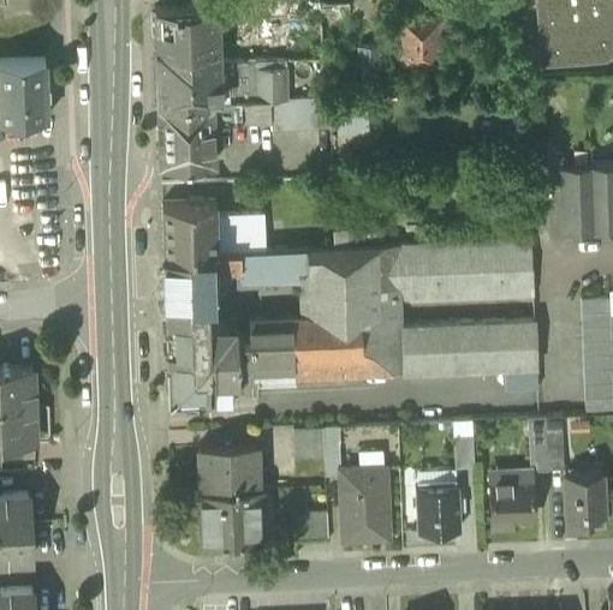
[(612,0),(535,0),(542,70),(603,67),(612,61),(612,0)]
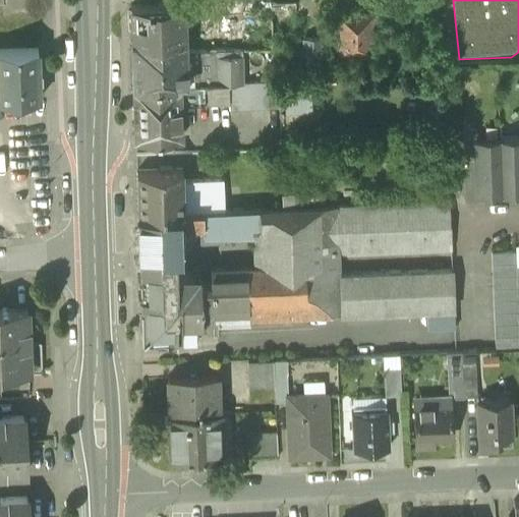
[(184,8),(132,10),(134,45),(133,45),(133,46),(186,44),(185,8),(184,8)]
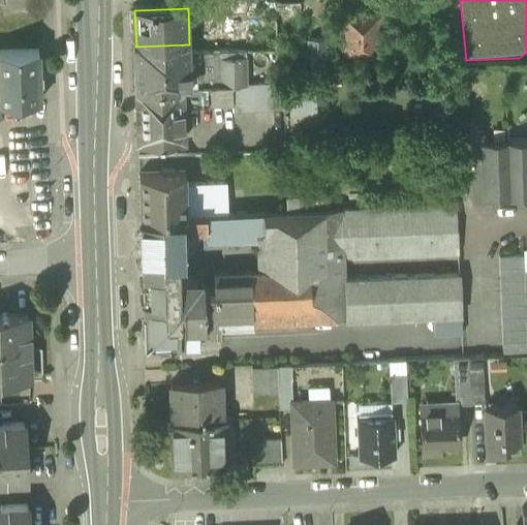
[(390,33),(390,17),(342,18),(343,21),(336,23),(336,35),(343,37),(343,47),(336,49),(336,61),(343,61),(343,60),(352,60),(352,66),(369,66),(369,60),(381,59),(381,33),(390,33)]
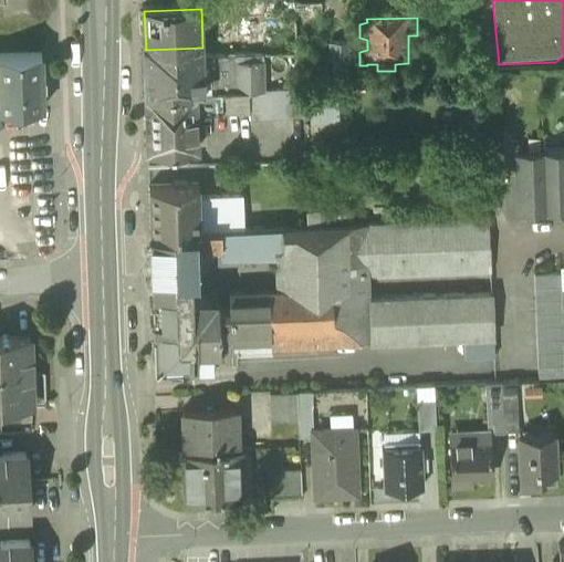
[(202,48),(145,50),(147,97),(196,96),(205,95),(204,61),(202,48)]
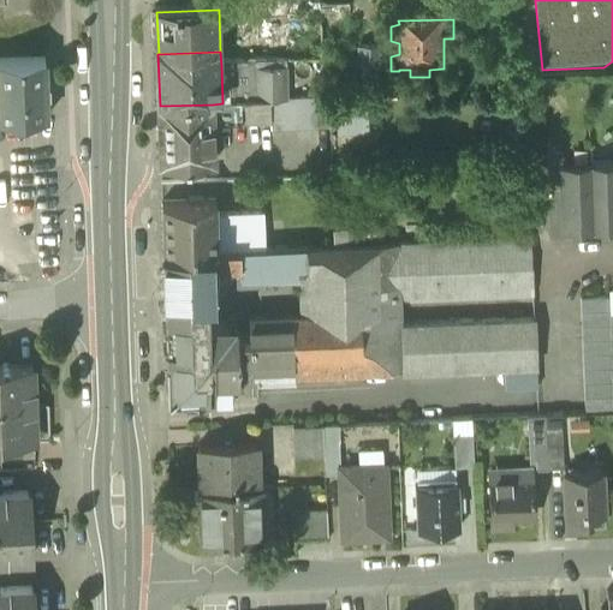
[(46,64),(0,65),(0,105),(47,103),(46,64)]
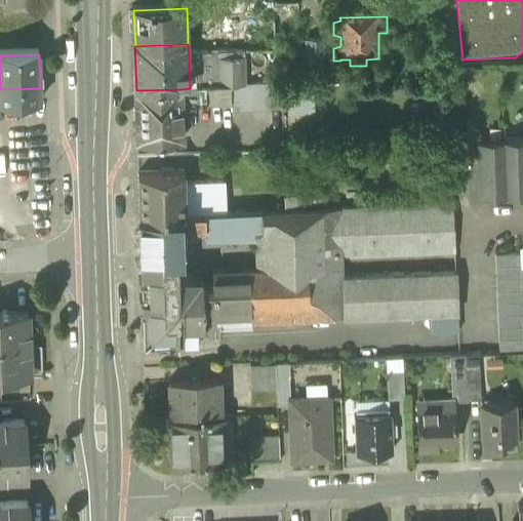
[(244,54),(189,56),(190,88),(231,87),(244,87),(244,54)]
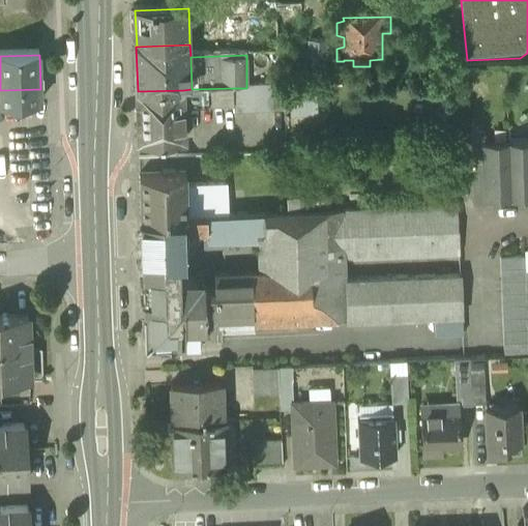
[(246,88),(233,88),(234,108),(233,108),(233,114),(285,113),(284,87),(246,88)]
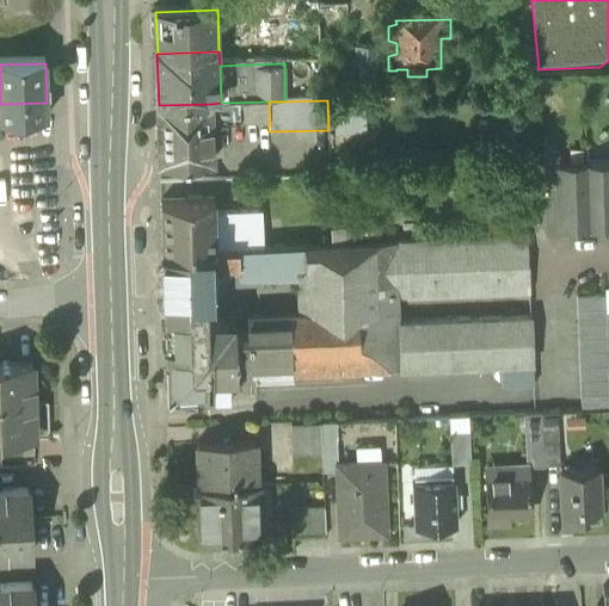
[(221,103),(211,104),(213,125),(269,124),(270,124),(269,101),(221,103)]
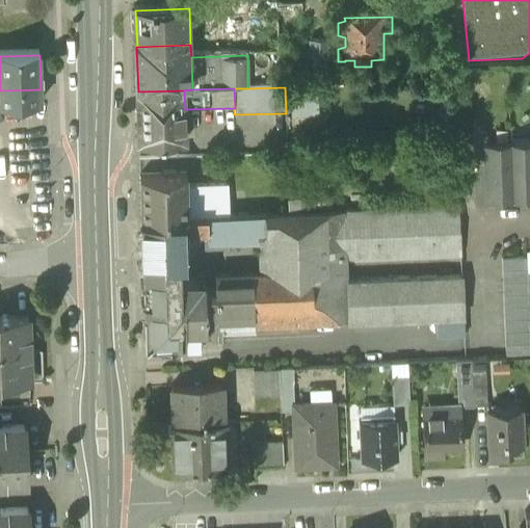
[(0,106),(42,106),(41,89),(0,90),(0,106)]
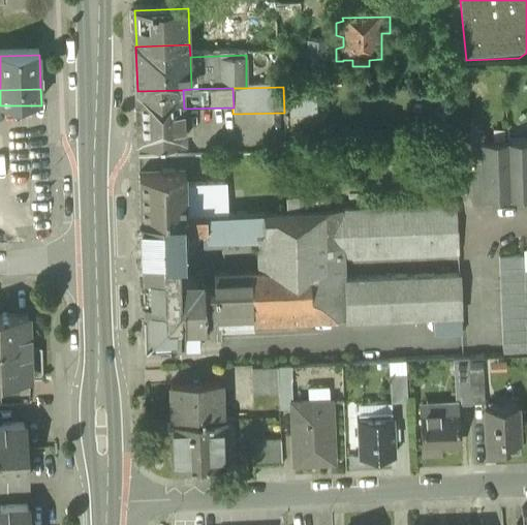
[(183,90),(137,91),(140,147),(185,145),(184,109),(183,90)]
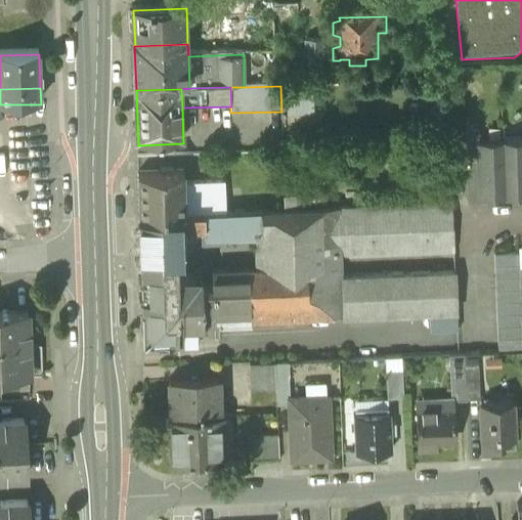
[(480,130),(466,130),(467,163),(480,163),(479,144),(480,144),(480,130)]
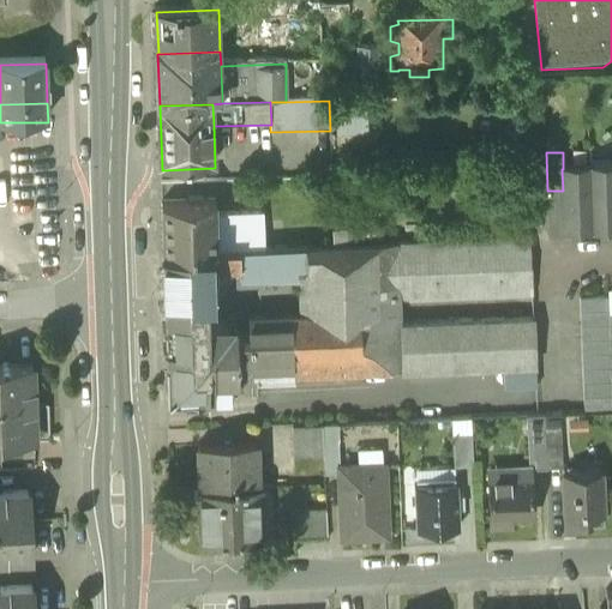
[(611,167),(591,168),(593,231),(611,229),(611,167)]
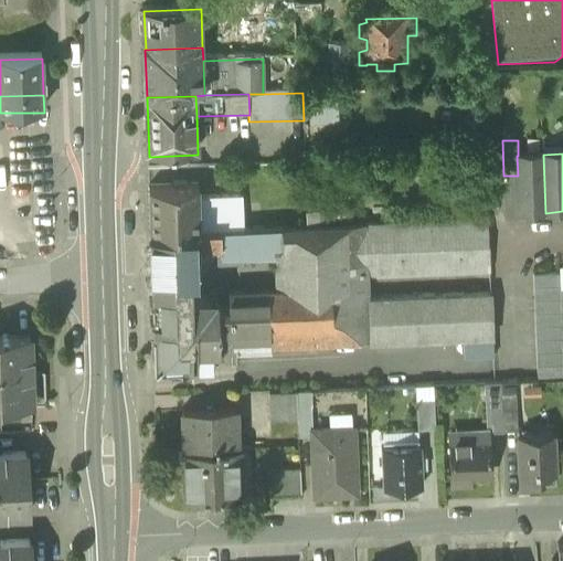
[(518,156),(517,156),(518,176),(519,214),(545,213),(543,155),(518,156)]
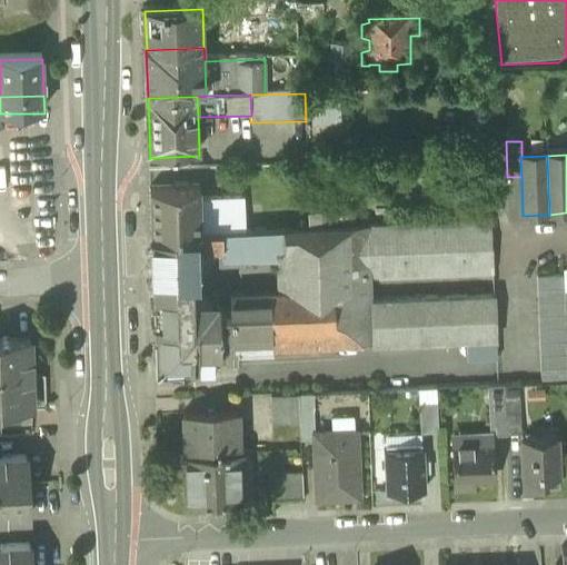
[(200,191),(151,192),(152,240),(201,238),(200,191)]
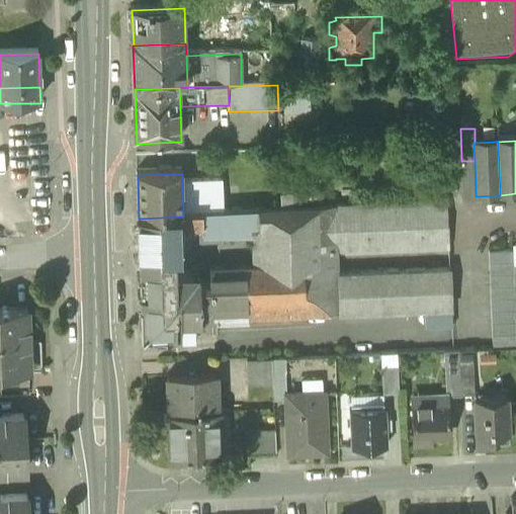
[(447,204),(335,209),(337,255),(346,258),(450,254),(447,204)]
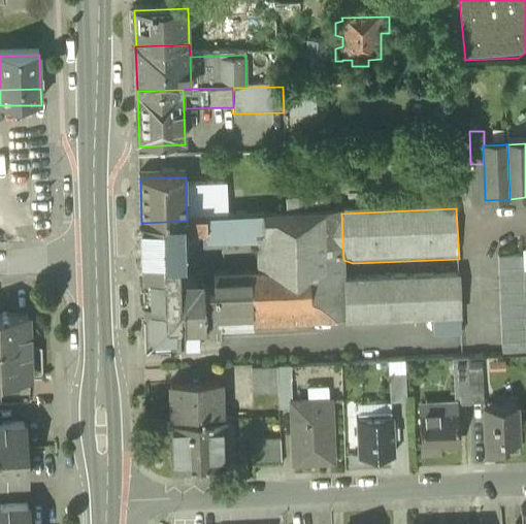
[(203,293),(205,333),(207,333),(206,332),(223,331),(222,313),(313,309),(314,326),(348,325),(346,284),(343,260),(341,214),(264,217),(265,232),(263,232),(264,237),(259,237),(261,276),(214,280),(214,292),(204,293),(203,293)]
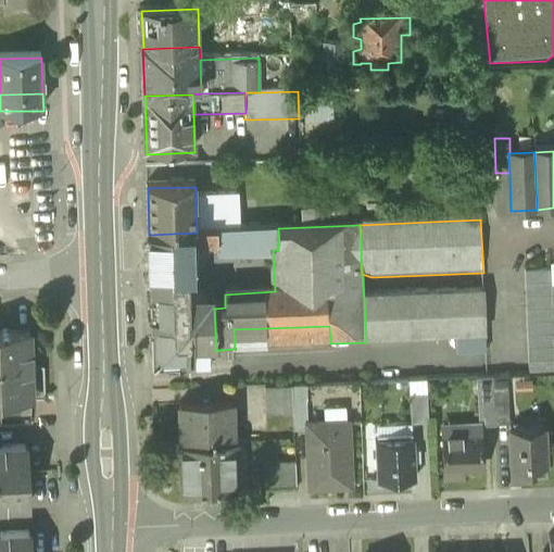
[(278,228),(217,231),(218,247),(277,245),(279,245),(278,228)]
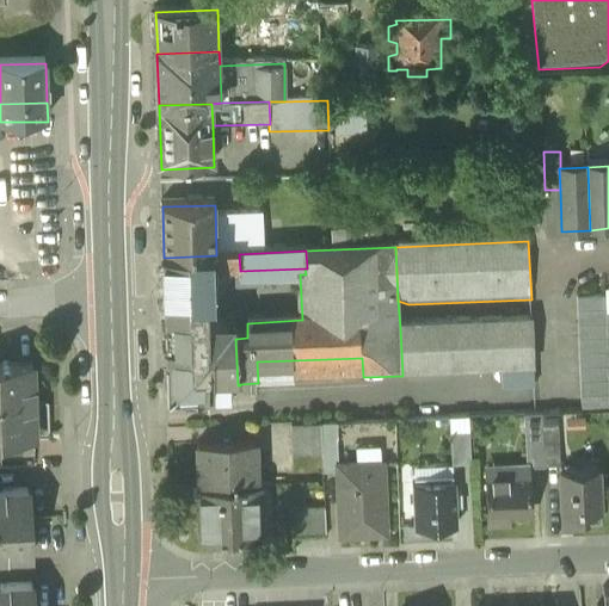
[(216,255),(164,258),(165,307),(205,305),(211,305),(210,273),(240,272),(240,271),(239,254),(216,255)]
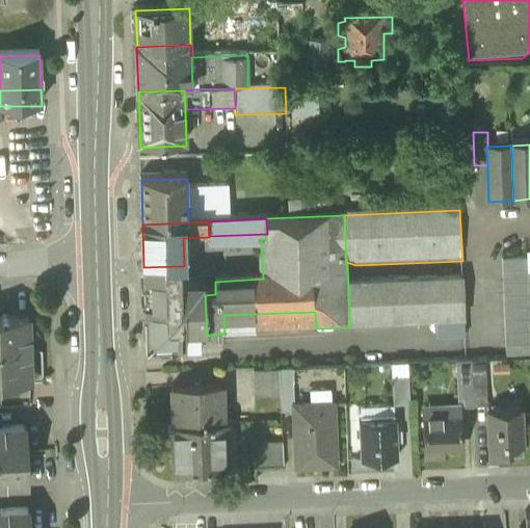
[(528,262),(503,263),(504,275),(528,274),(528,262)]
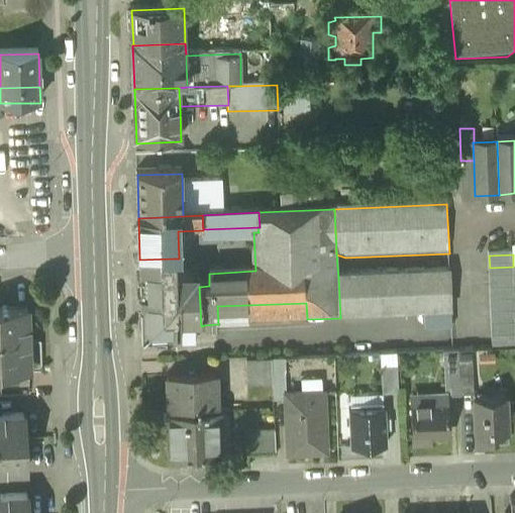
[(140,277),(175,277),(174,259),(140,260),(140,277)]
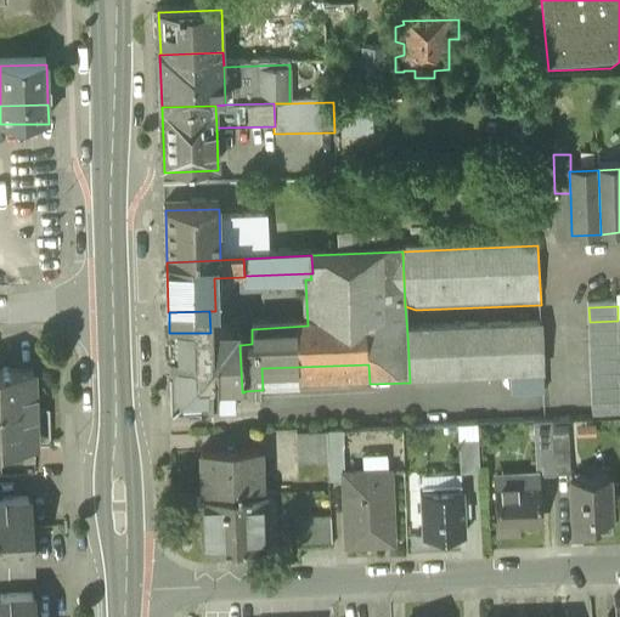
[(618,321),(590,322),(590,337),(619,335),(619,324),(618,321)]
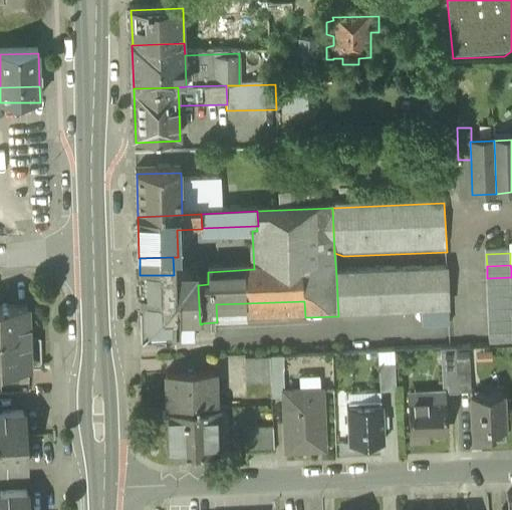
[(447,271),(336,276),(338,316),(450,311),(447,271)]
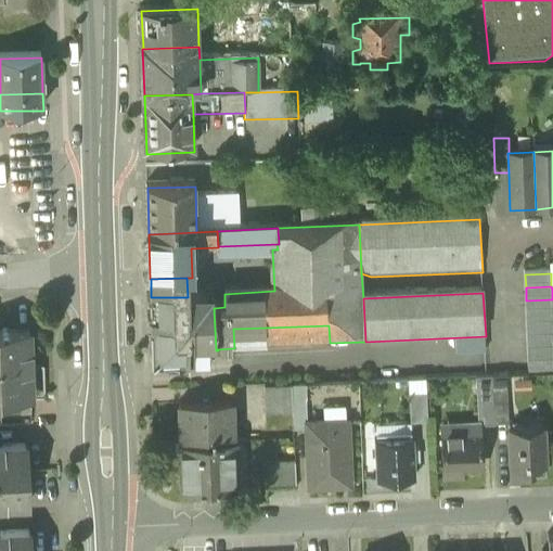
[(188,297),(151,297),(152,332),(152,353),(163,364),(211,363),(210,351),(216,350),(214,308),(215,308),(215,307),(205,296),(188,297)]
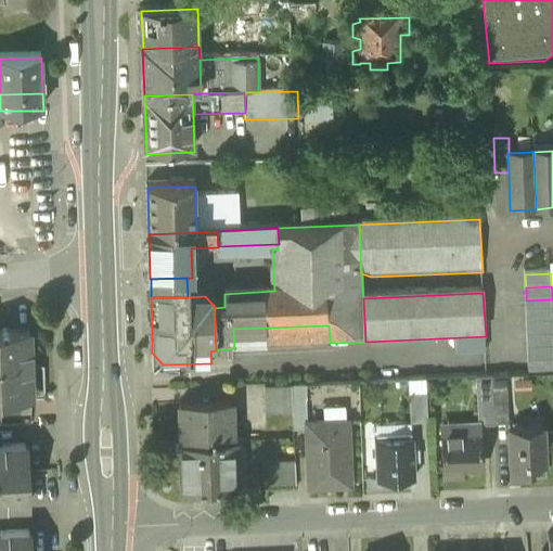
[(552,299),(526,300),(527,314),(552,312),(552,299)]
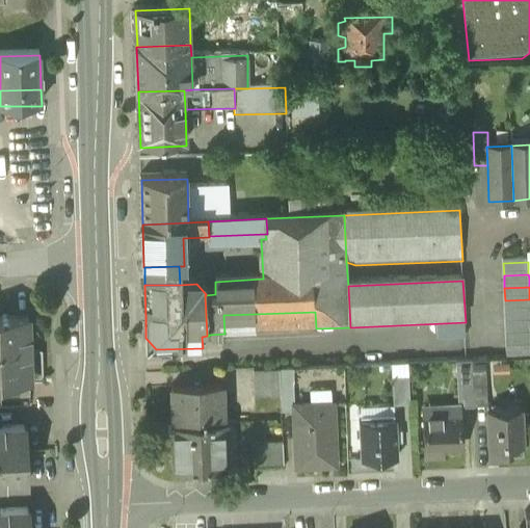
[(529,299),(505,300),(505,313),(529,312),(529,299)]
